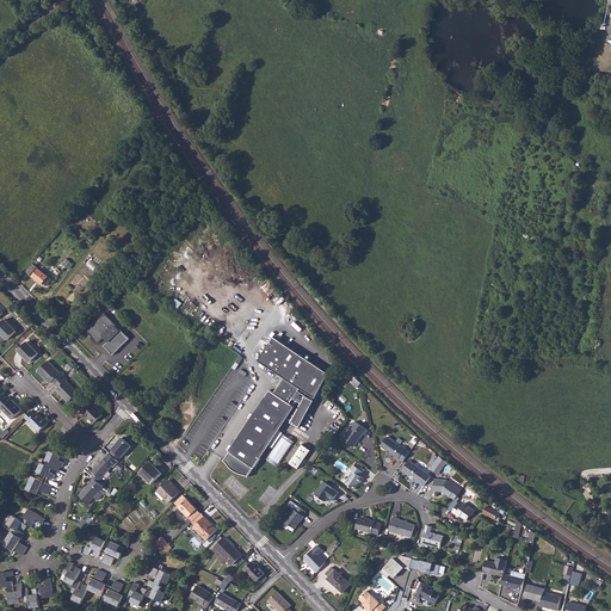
[(36,260),(26,271),(31,275),(37,266),(37,265),(39,263),(36,260)]
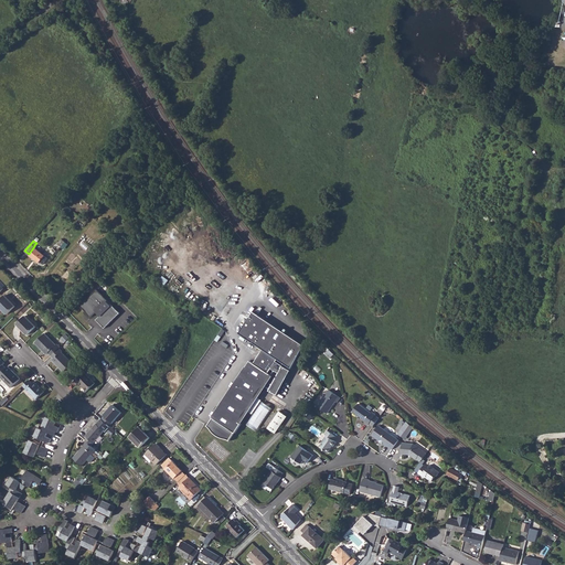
[(30,255),(39,263),(44,256),(45,255),(35,247),(30,255)]
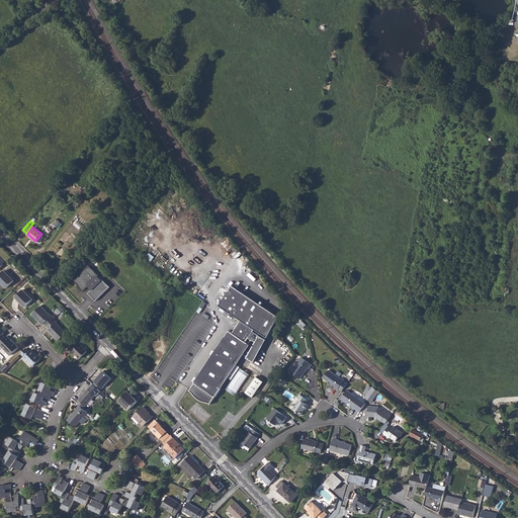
[(98,276),(88,266),(73,281),(83,291),(87,286),(90,284),(93,287),(91,290),(87,293),(95,301),(109,287),(101,280),(100,281),(97,277),(98,276)]
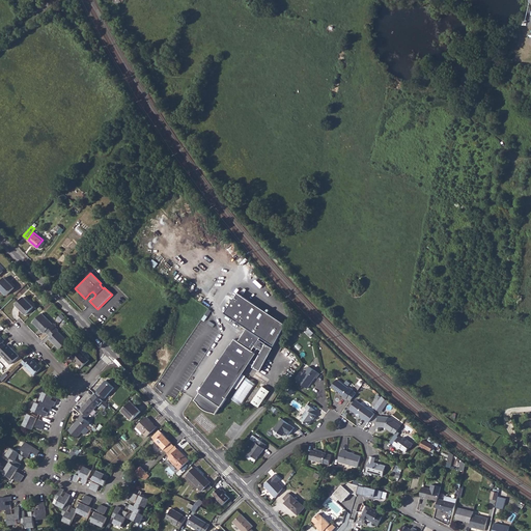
[(4,277),(0,280),(0,289),(6,296),(14,287),(4,277)]
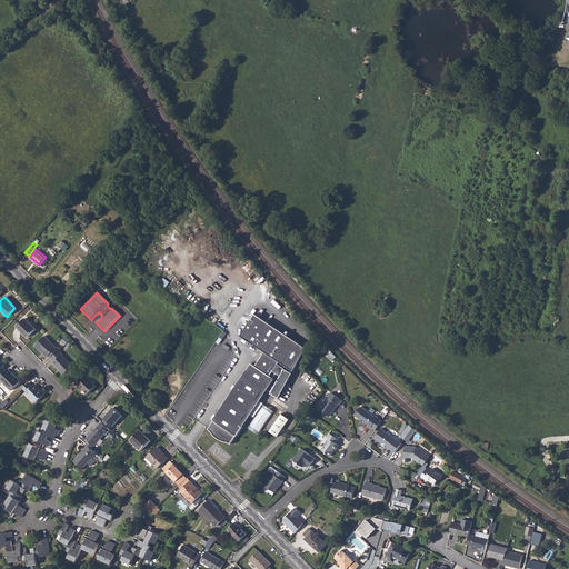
[(255,315),(240,337),(263,352),(265,353),(263,355),(262,355),(257,361),(255,367),(271,377),(271,378),(272,375),(273,376),(275,372),(280,376),(273,388),(267,385),(266,388),(268,389),(267,390),(275,393),(273,395),(279,398),(291,376),(286,372),(286,373),(283,372),(286,371),(277,366),(277,365),(278,362),(279,363),(292,372),(306,349),(255,315)]
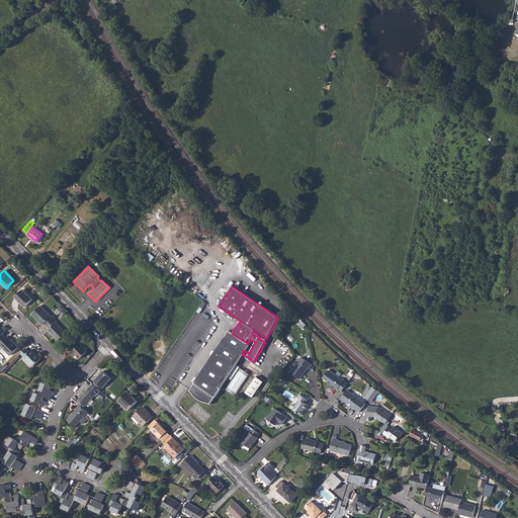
[(22,289),(15,297),(24,308),(32,299),(22,289)]
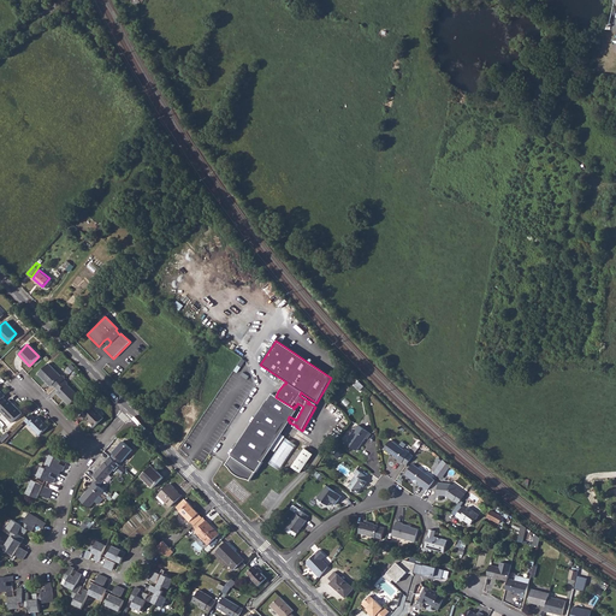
[(52,385),(55,388),(64,379),(65,379),(61,375),(60,375),(48,363),(39,373),(51,386),(52,385)]
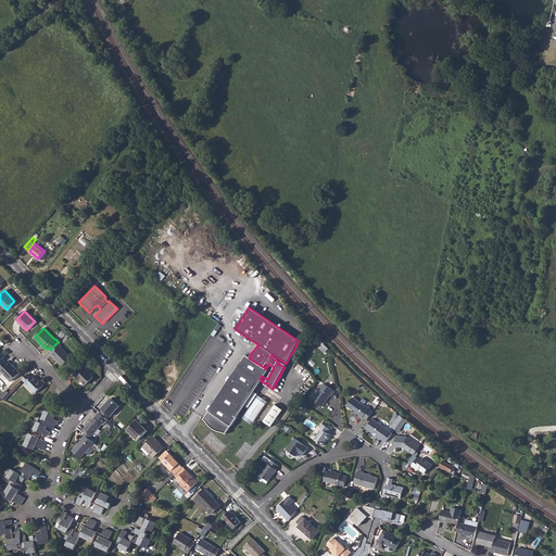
[(58,342),(50,350),(52,353),(51,355),(62,366),(71,357),(60,346),(61,345),(58,342)]
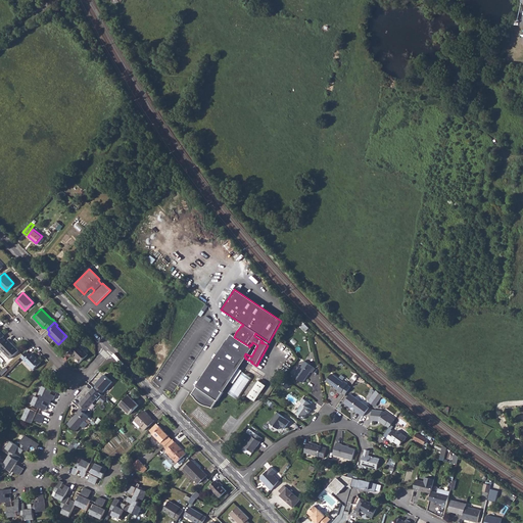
[(306,331),(310,327),(305,323),(301,327),(306,331)]
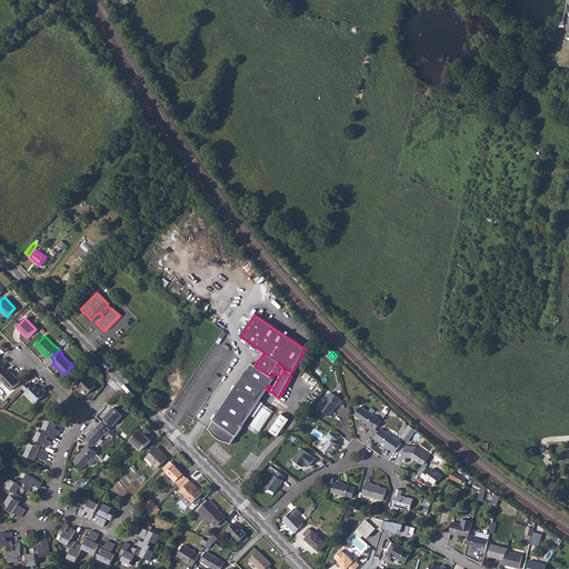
[(271,377),(255,367),(251,365),(220,410),(215,420),(215,421),(210,429),(215,435),(219,439),(226,442),(232,443),(237,436),(243,427),(242,426),(249,416),(247,415),(266,388),(267,385),(269,381),(271,378),(270,378),(271,377)]
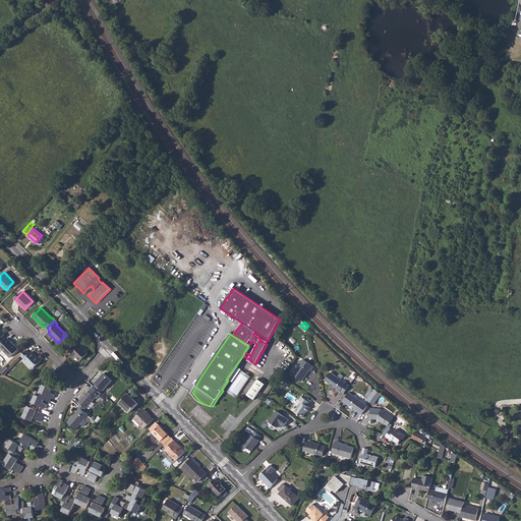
[(0,343),(0,347),(9,357),(18,349),(6,338),(5,339),(0,343)]
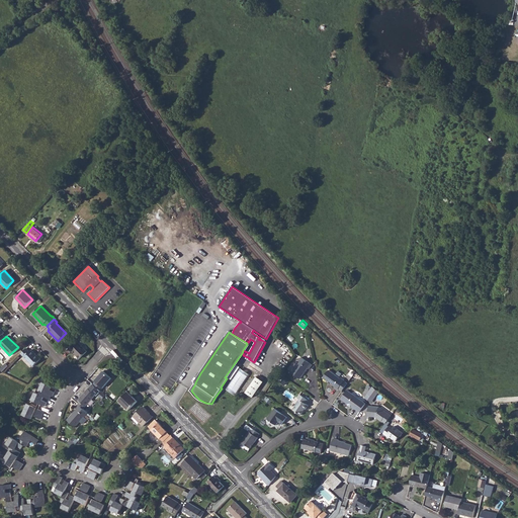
[(75,343),(67,350),(69,353),(71,351),(79,359),(87,351),(79,344),(77,345),(75,343)]
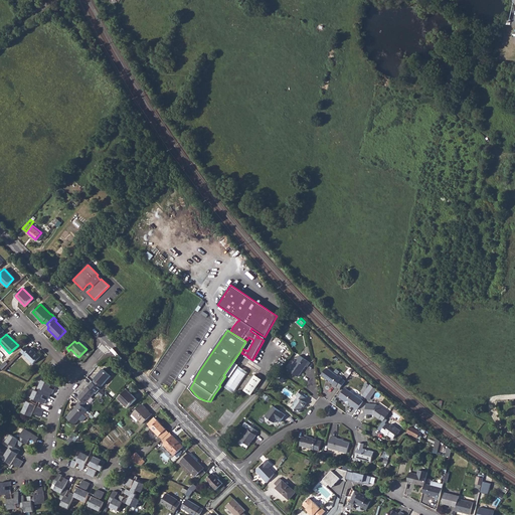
[(25,345),(20,350),(32,363),(40,356),(30,347),(29,348),(25,345)]
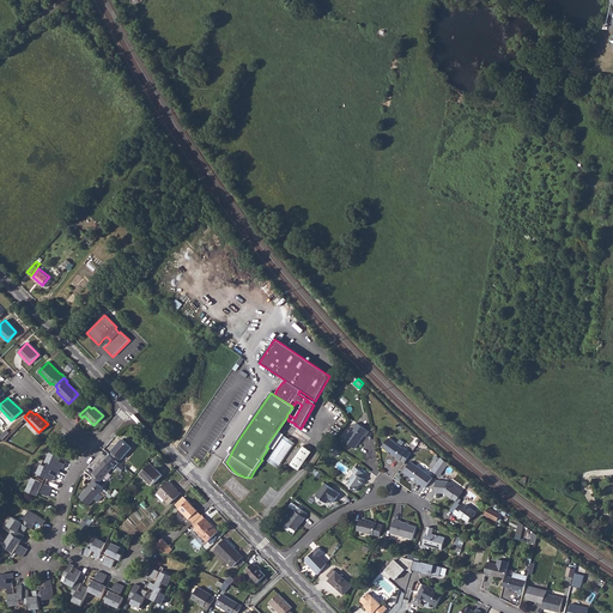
[(366,437),(370,432),(358,423),(345,441),(356,449),(362,442),(360,441),(362,439),(363,439),(365,436),(366,437)]
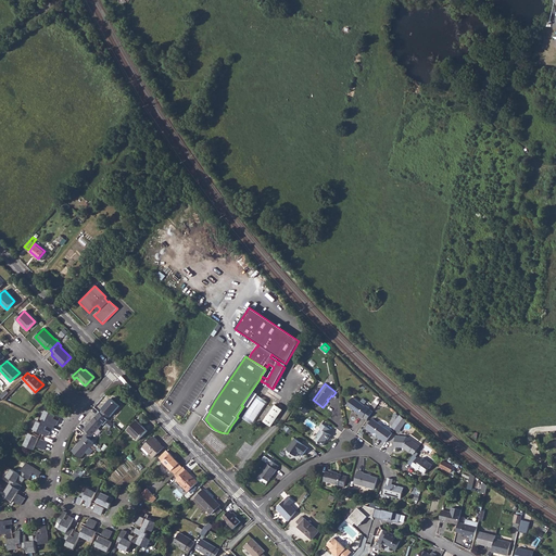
[(294,400),(300,403),(305,396),(300,393),(294,400)]
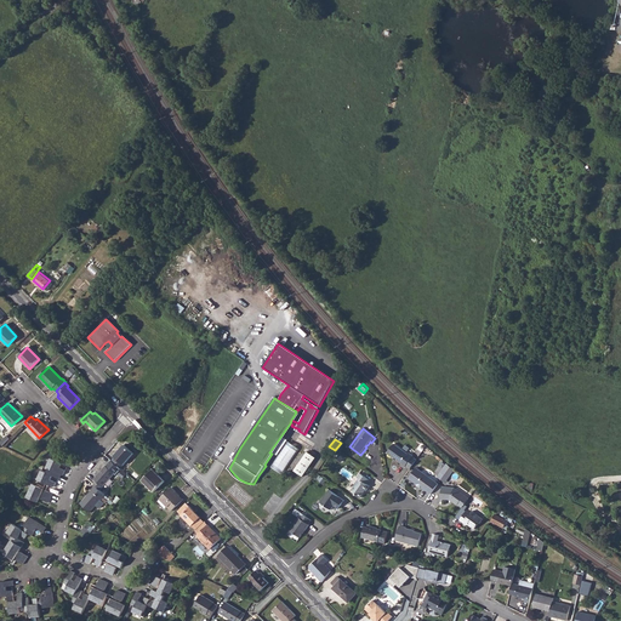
[(283,474),(300,449),(288,442),(271,467),(283,474)]
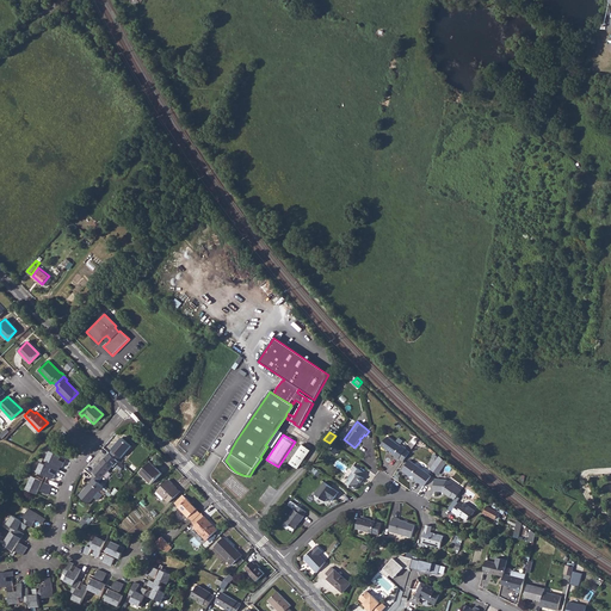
[(112,450),(110,452),(118,460),(130,446),(121,438),(111,449),(112,450)]
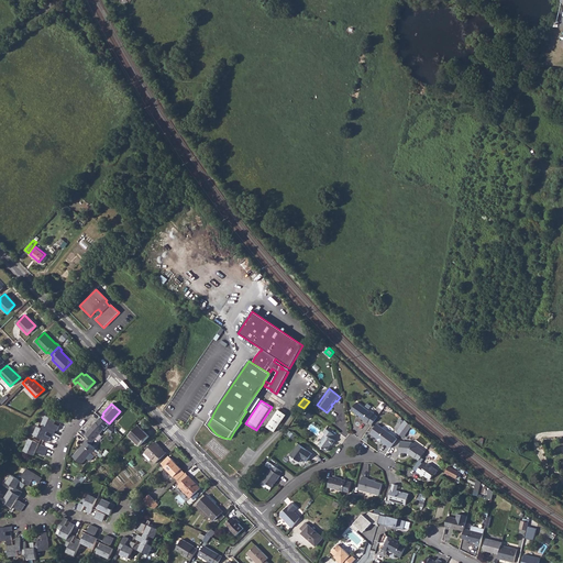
[(367,423),(375,414),(371,411),(359,404),(353,411),(357,416),(359,415),(360,416),(360,417),(364,420),(364,421),(367,423)]
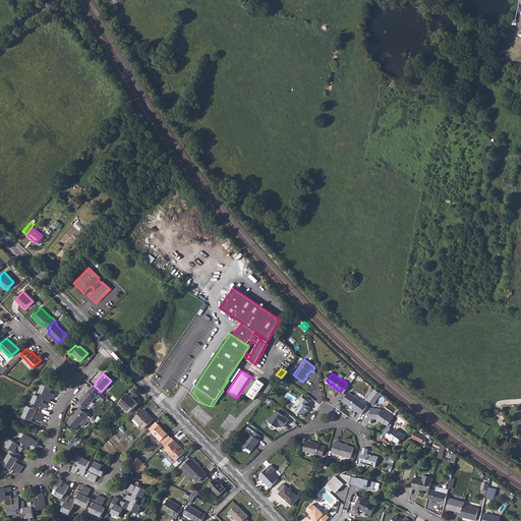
[(258,379),(247,395),(253,400),(265,384),(258,379)]
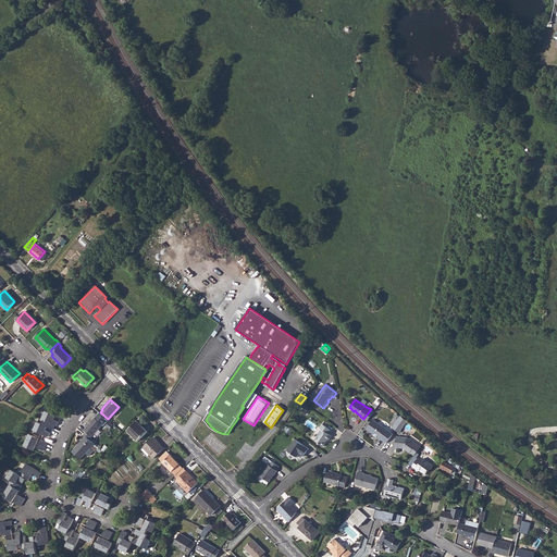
[(39,437),(29,433),(24,446),(34,450),(37,442),(39,443),(37,447),(44,450),(48,443),(41,440),(44,434),(49,436),(50,433),(46,431),(47,426),(53,430),(56,425),(57,425),(59,421),(53,419),(56,416),(61,418),(63,413),(52,409),(50,412),(46,410),(41,419),(44,420),(42,423),(37,421),(34,430),(41,433),(39,437)]
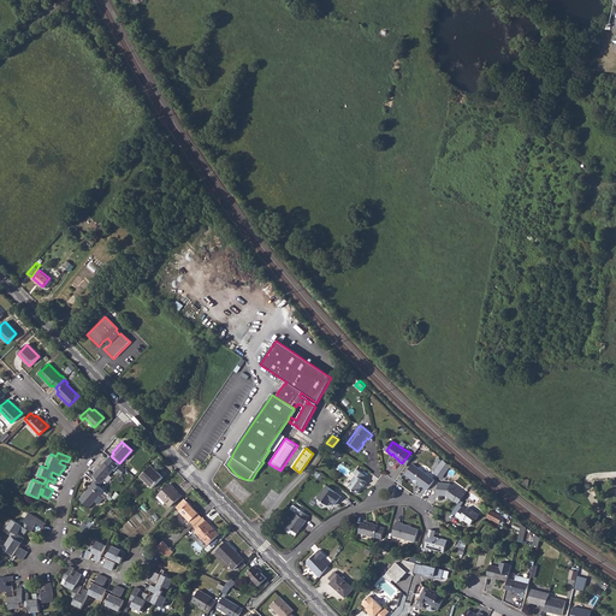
[(111,456),(110,456),(105,462),(93,475),(95,477),(92,480),(93,481),(99,486),(113,469),(114,471),(119,465),(119,463),(111,456)]
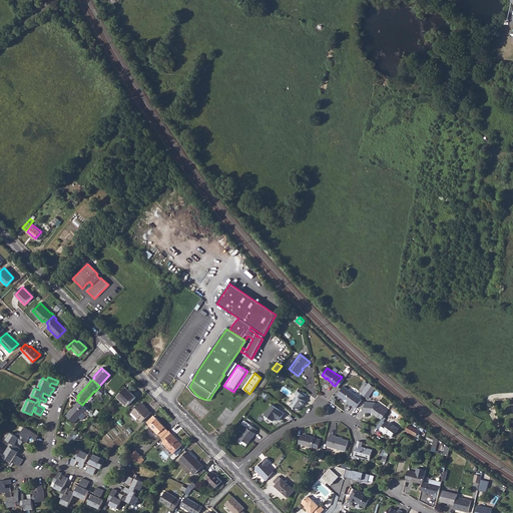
[(362,400),(363,400),(345,387),(338,395),(345,400),(346,402),(348,403),(349,403),(357,408),(362,400)]
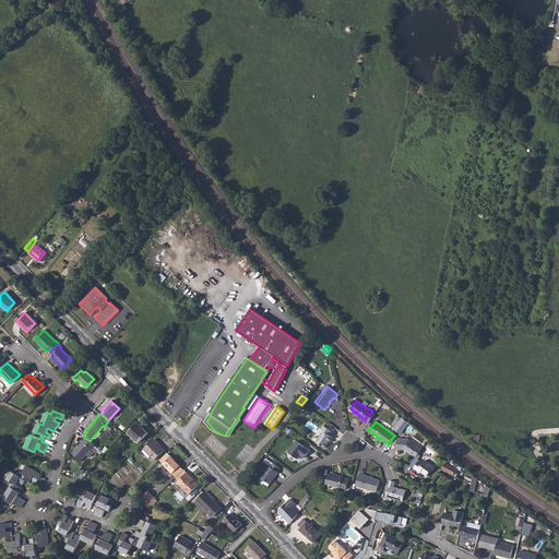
[(138,423),(129,431),(139,442),(149,432),(138,423)]
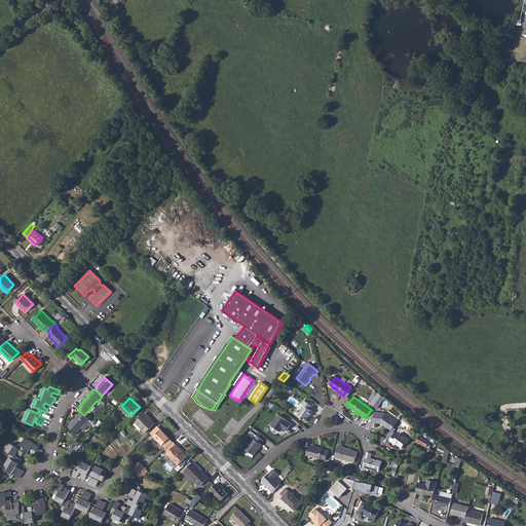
[(311,410),(313,406),(305,401),(303,404),(304,405),(301,410),(302,410),(298,414),(301,417),(302,418),(305,421),(308,417),(310,415),(311,415),(313,412),(311,410)]
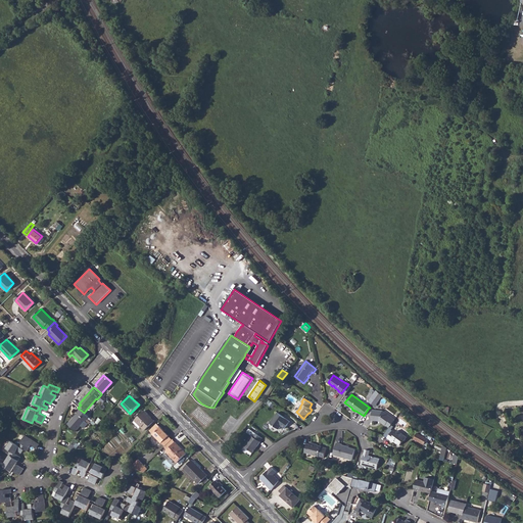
[(84,413),(79,409),(76,412),(77,413),(66,424),(75,431),(80,425),(83,428),(87,423),(84,420),(88,417),(84,413)]
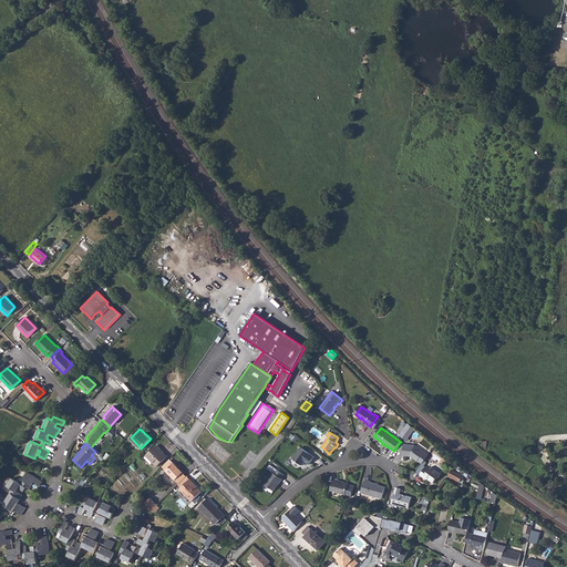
[(423,463),(429,455),(415,445),(404,444),(403,455),(412,456),(419,461),(423,463)]
